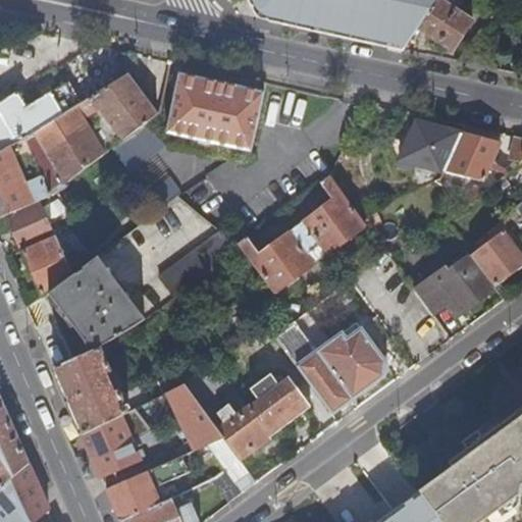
[(252,0),(254,4),(268,20),(318,32),(323,33),(402,50),(416,29),(435,0),(252,0)]
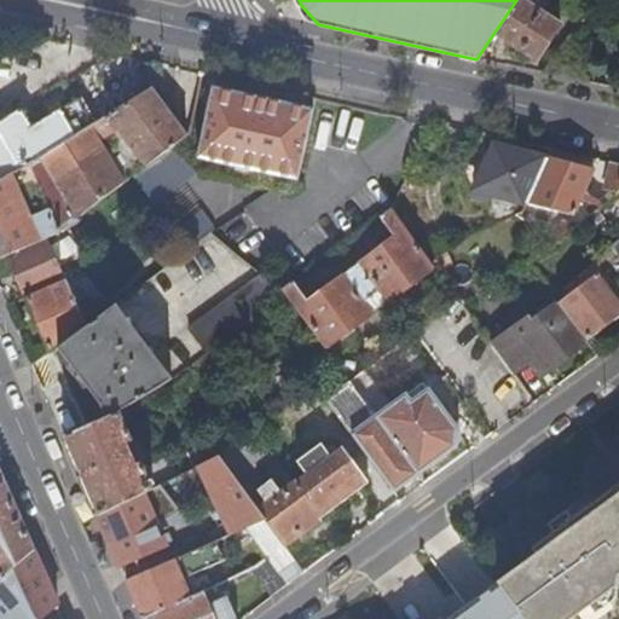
[(516,0),(493,34),(536,61),(560,25),(541,12),(548,0),(516,0)]
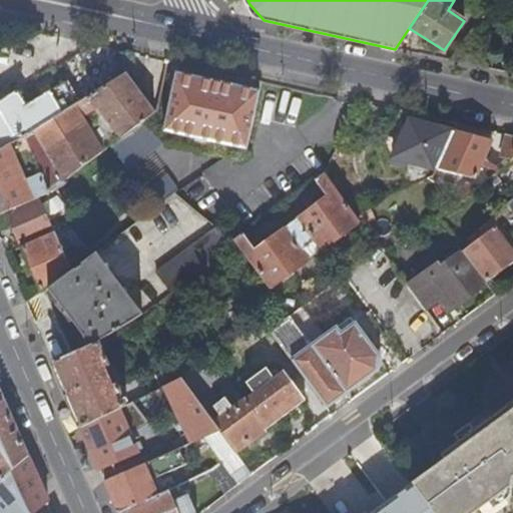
[(246,149),(260,90),(202,78),(176,72),(163,130),(190,136),(189,142),(196,143),(198,138),(246,149)]
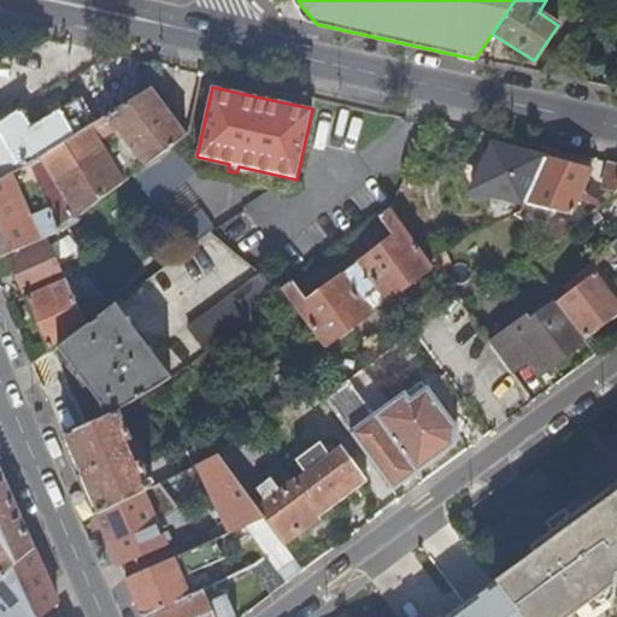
[(176,145),(186,136),(150,88),(106,116),(136,156),(129,160),(121,150),(110,157),(125,183),(133,177),(176,145)]
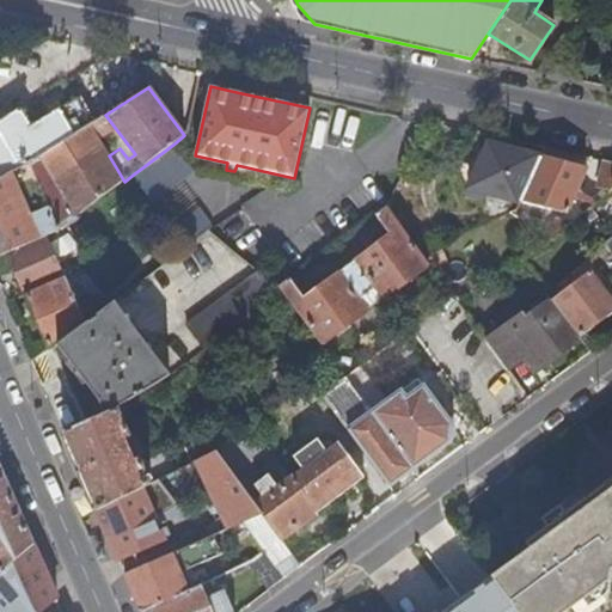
[(0,179),(89,126),(92,122),(78,97),(31,126),(19,109),(2,118),(0,114),(0,179)]
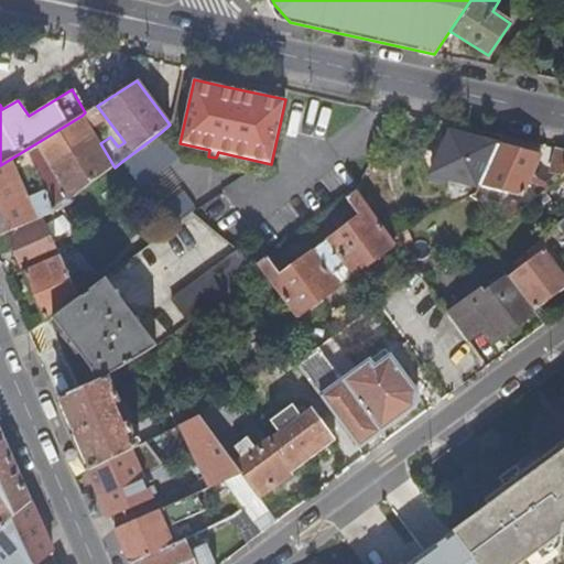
[(115,167),(100,143),(99,143),(82,116),(0,165),(0,236),(8,234),(7,232),(44,216),(44,217),(56,213),(73,202),(72,199),(115,167)]
